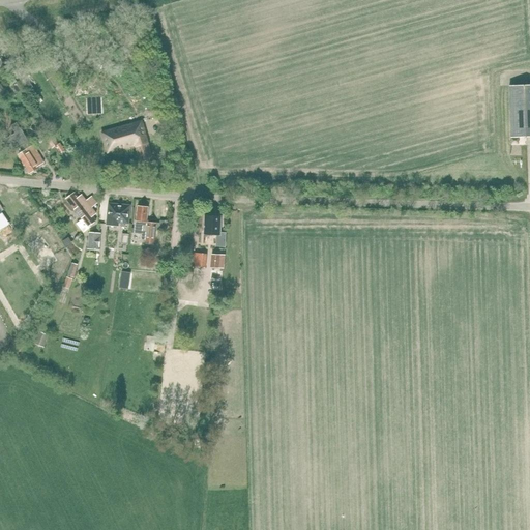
[(0,55),(6,60),(9,57),(3,52),(0,55)]
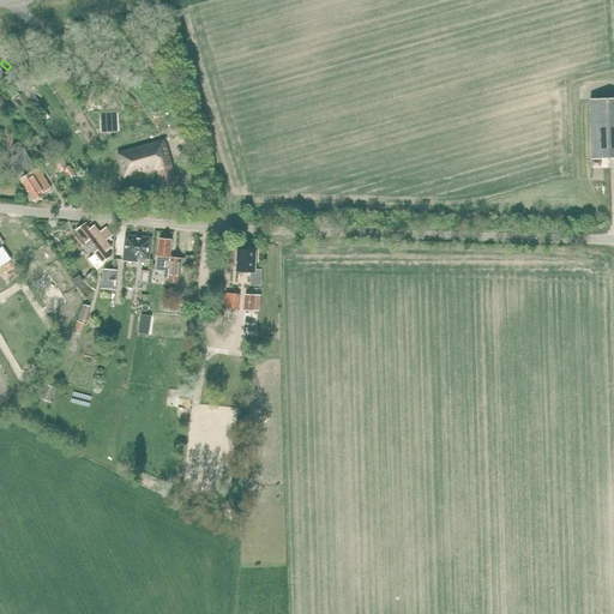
[(38,101),(37,100),(28,86),(20,91),(31,107),(35,103),(38,101)]
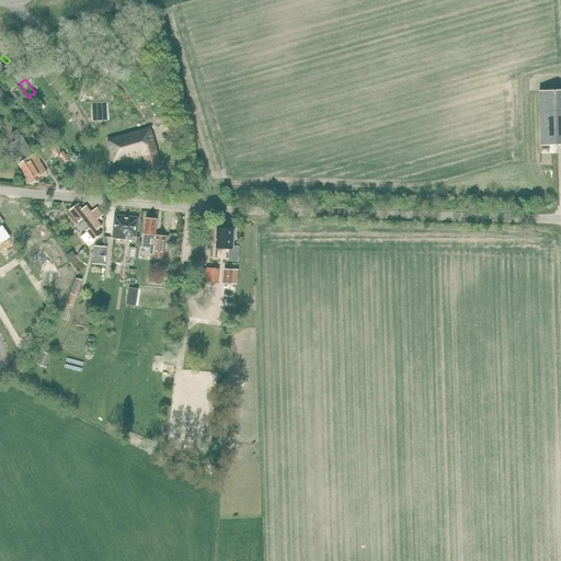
[(540,146),(560,145),(560,90),(538,91),(540,146)]
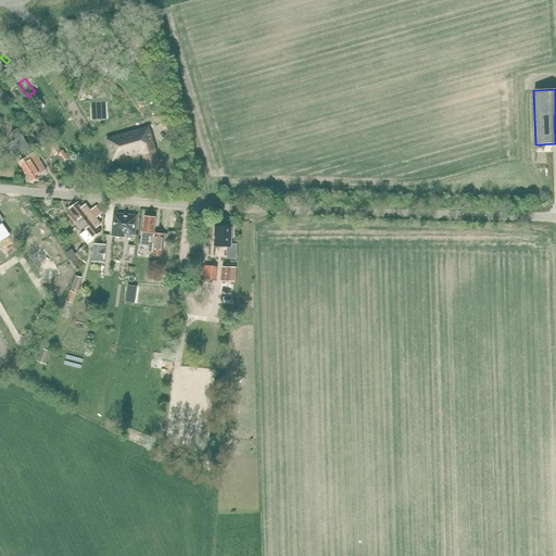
[(159,165),(149,128),(106,140),(113,161),(123,158),(123,160),(125,159),(125,158),(142,152),(147,168),(159,165)]
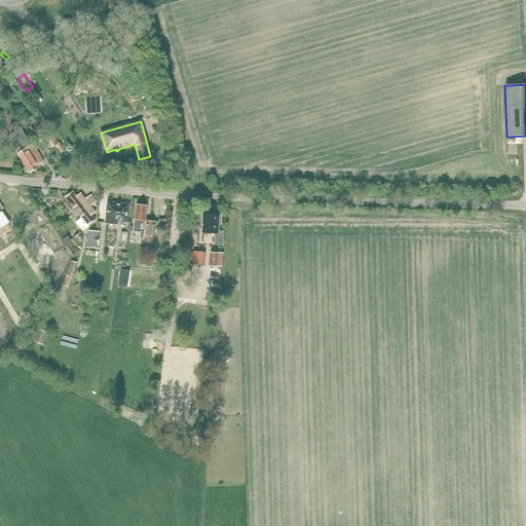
[(12,148),(28,140),(22,128),(21,129),(16,122),(10,125),(14,133),(6,138),(12,148)]
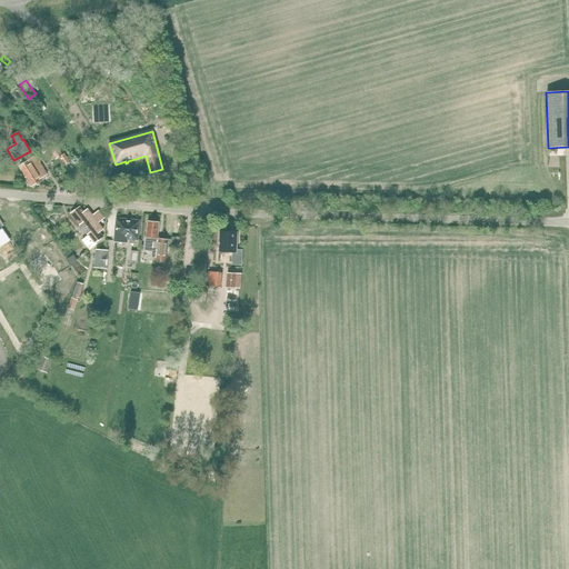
[(49,150),(57,160),(62,156),(56,146),(49,150)]
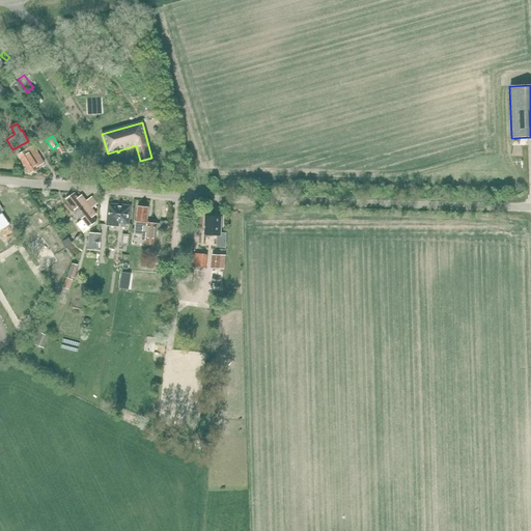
[(44,164),(37,154),(32,146),(18,156),(22,162),(30,175),(38,169),(37,168),(44,164)]
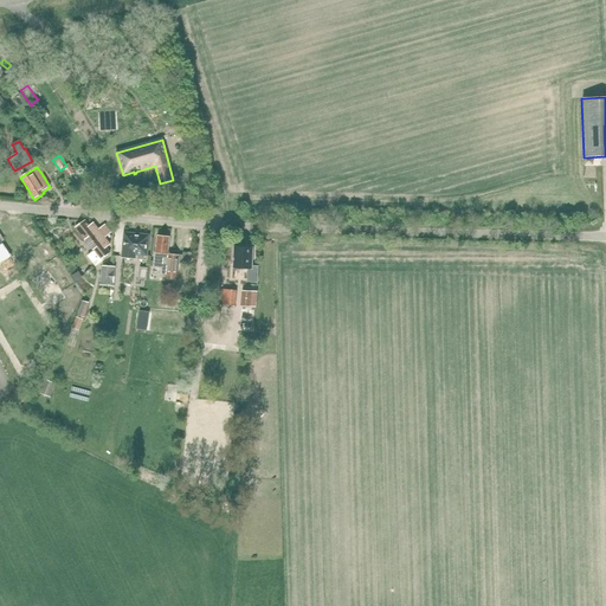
[(110,245),(98,230),(94,224),(89,227),(85,221),(76,229),(94,251),(88,257),(95,266),(102,262),(101,260),(110,253),(105,247),(110,245)]
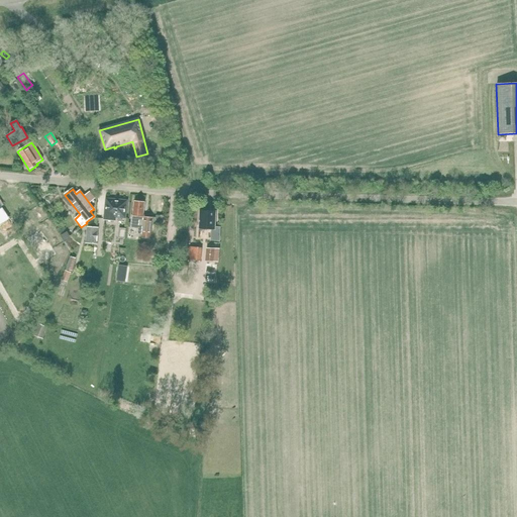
[(125,219),(127,201),(105,199),(103,220),(115,221),(116,218),(125,219)]
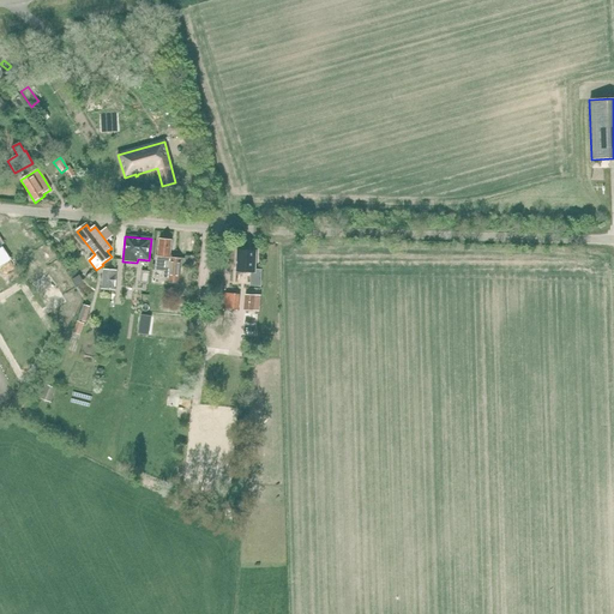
[(174,258),(169,257),(172,241),(160,240),(157,257),(156,257),(154,271),(163,272),(162,276),(169,276),(168,283),(178,284),(180,259),(174,259),(174,258)]
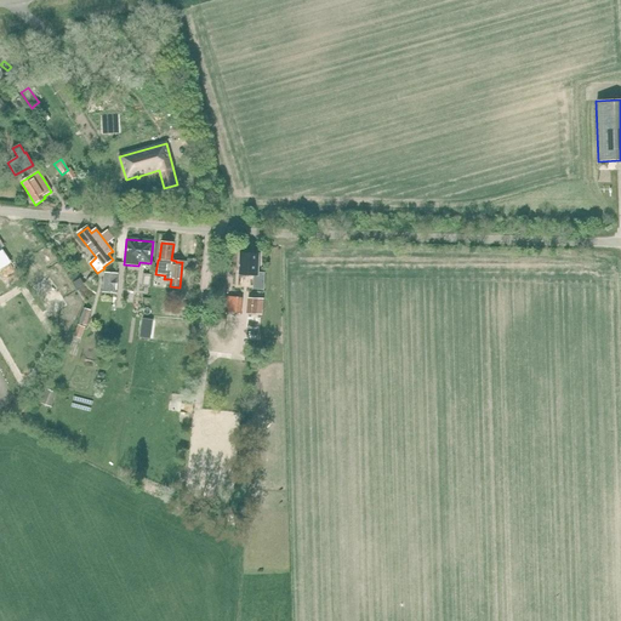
[(263,289),(265,273),(257,273),(258,255),(240,254),(239,275),(254,275),(254,289),(263,289)]
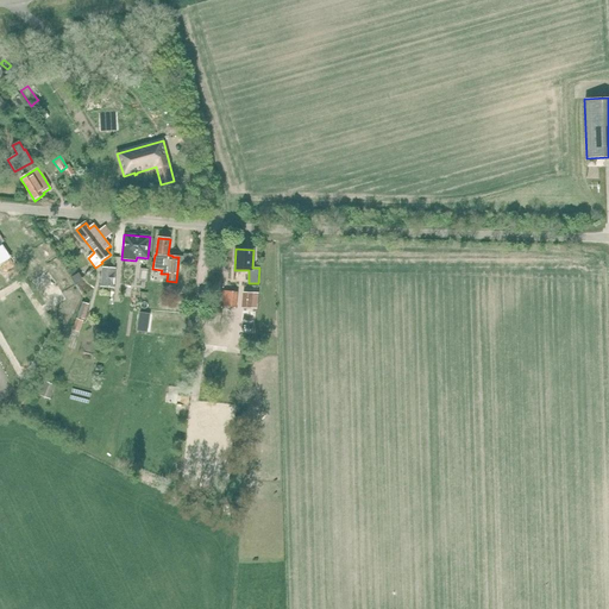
[(104,267),(101,287),(107,287),(113,288),(115,268),(104,267)]
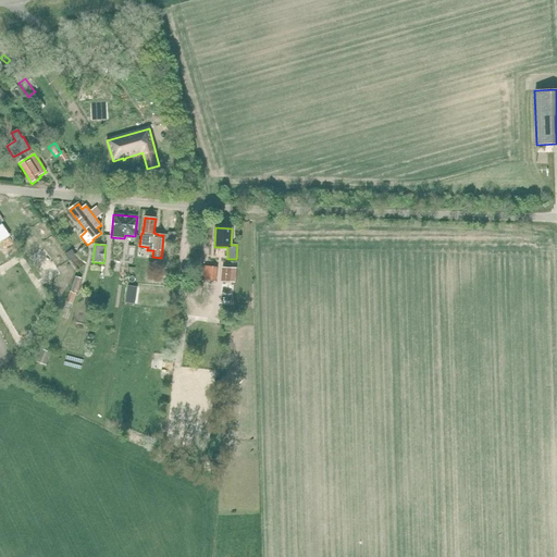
[(217,281),(218,268),(202,267),(201,280),(197,280),(197,284),(202,285),(202,280),(217,281)]
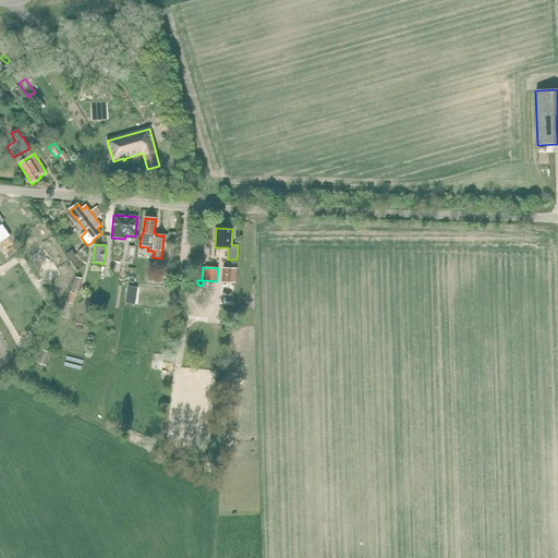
[(231,282),(232,269),(223,268),(222,282),(231,282)]
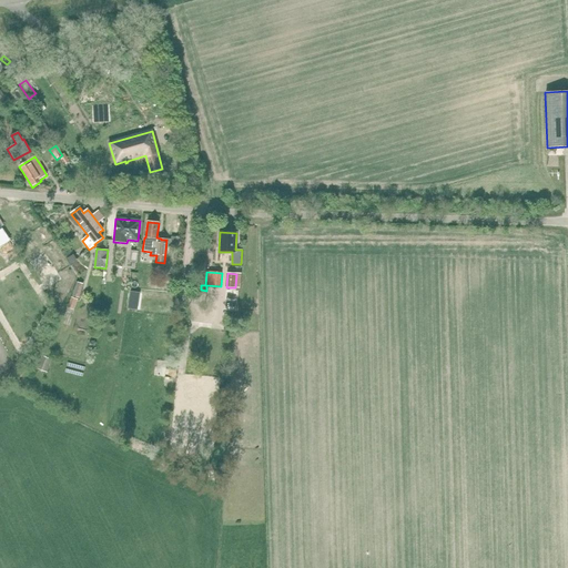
[(139,288),(140,276),(131,275),(130,287),(139,288)]
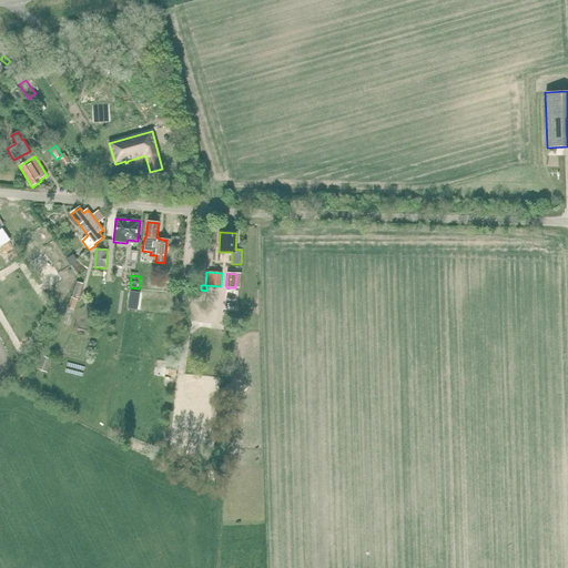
[(79,298),(83,284),(77,282),(72,296),(79,298)]
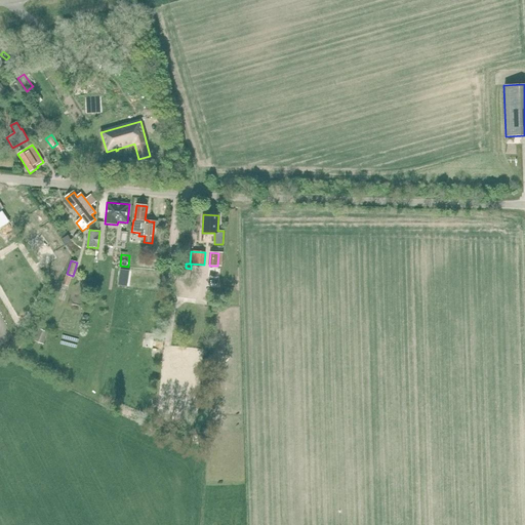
[(68,287),(72,277),(66,274),(62,284),(68,287)]
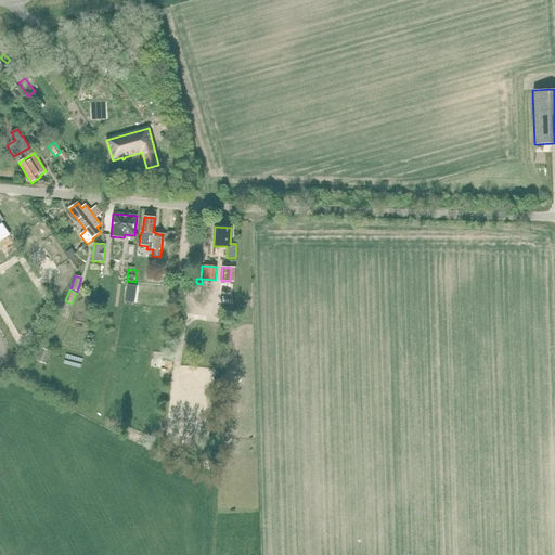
[(134,295),(126,294),(125,301),(133,302),(134,295)]
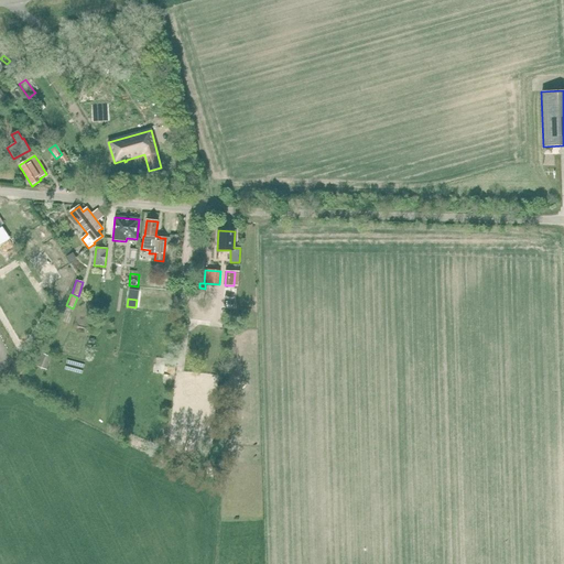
[(46,370),(52,357),(38,351),(32,365),(46,370)]
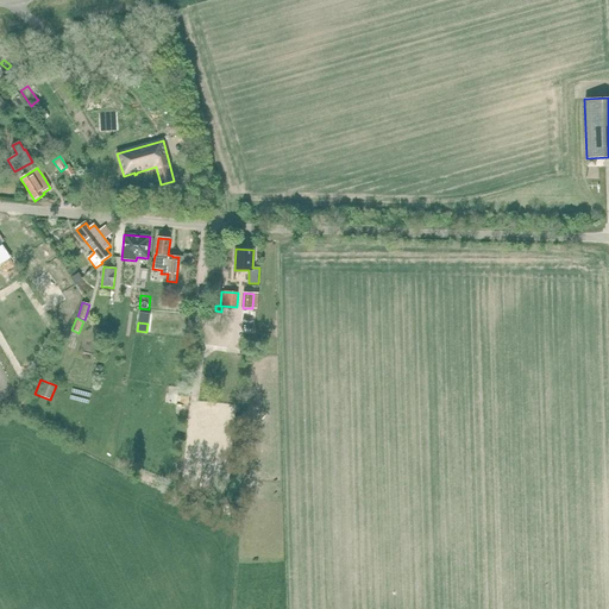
[(68,387),(66,397),(81,402),(85,391),(68,387)]
